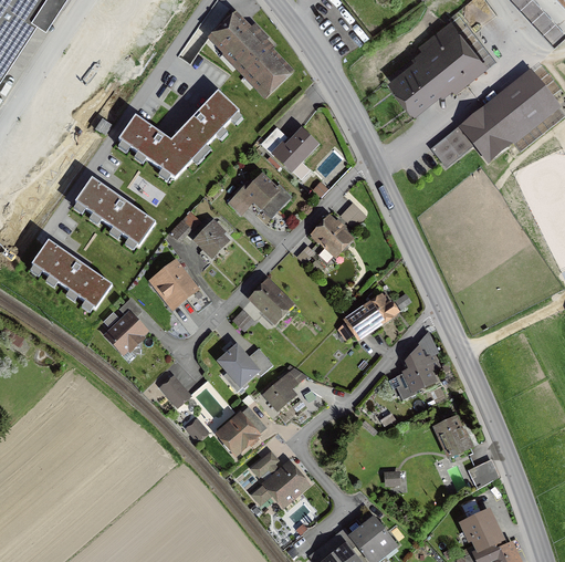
[(0,73),(37,19),(45,24),(61,0),(0,0),(0,73)]
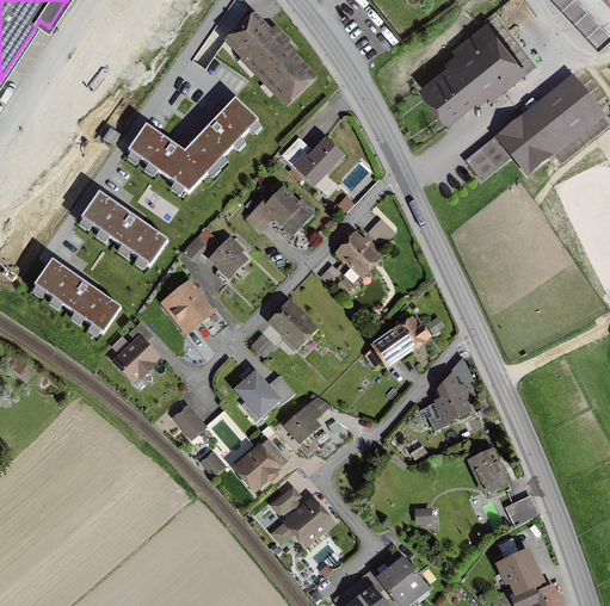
[(267,29),(253,13),(228,37),(257,67),(285,97),(310,74),(281,43),(289,36),(275,23),(267,29)]
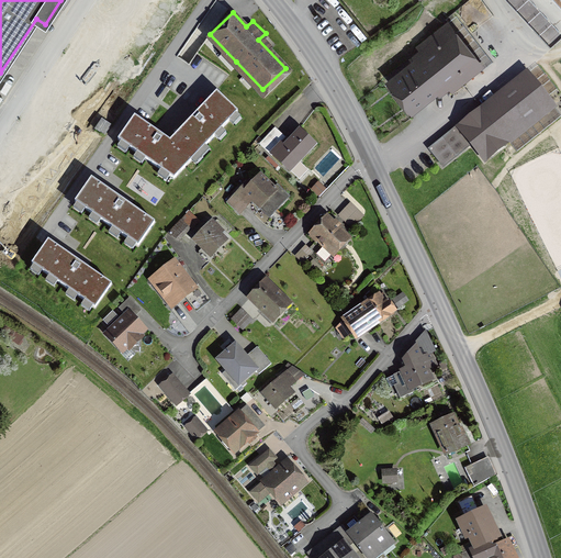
[(419,48),(388,75),(412,105),(445,80),(449,87),(479,64),(445,20),(415,43),(419,48)]
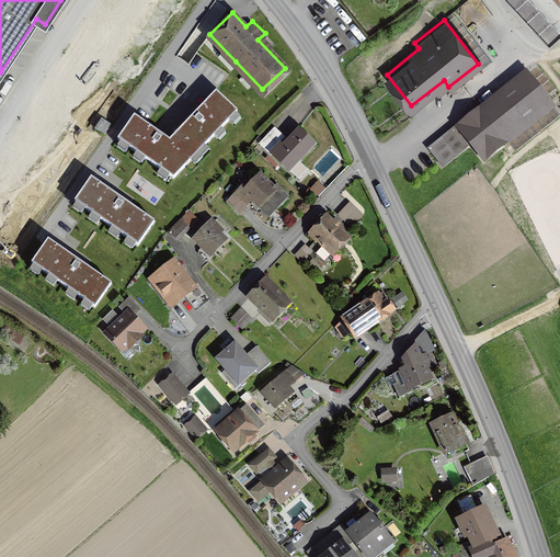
[(526,68),(456,122),(483,156),(552,102),(526,68)]
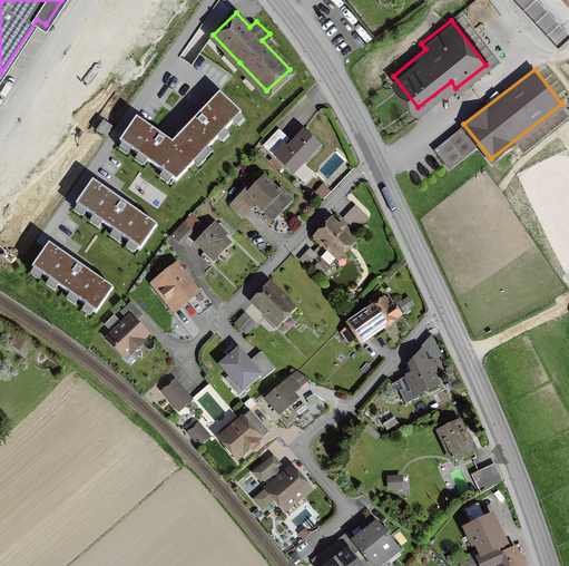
[(218,89),(172,138),(196,155),(239,109),(218,89)]
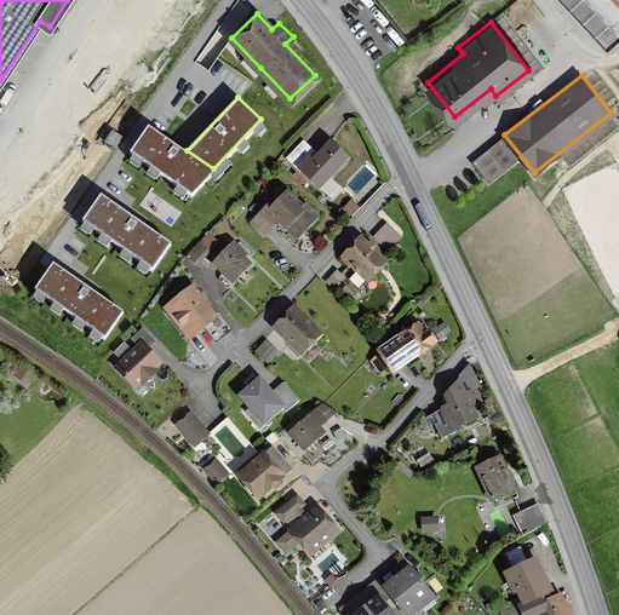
[(213,168),(187,150),(148,124),(130,149),(190,191),(213,168)]
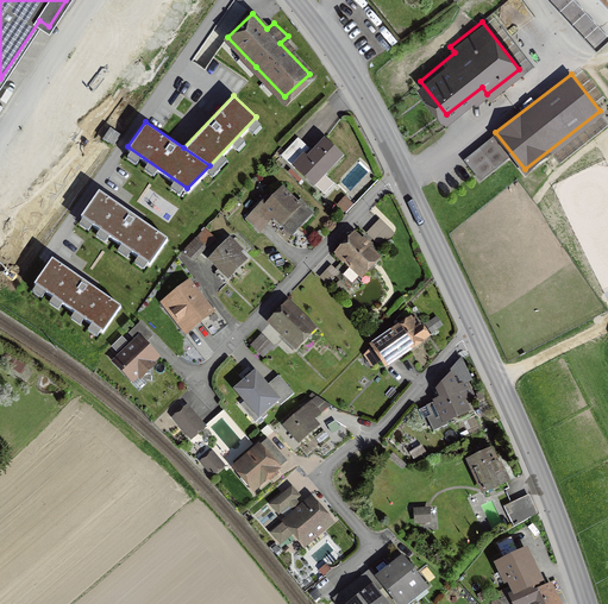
[(298,134),(281,151),(309,181),(339,152),(324,137),(312,149),(298,134)]
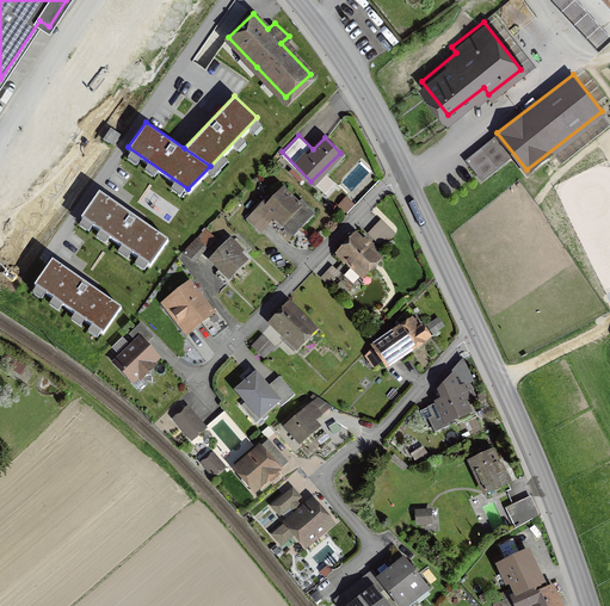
[(266,195),(247,215),(259,226),(272,211),(291,230),(310,210),(284,185),(271,199),(266,195)]
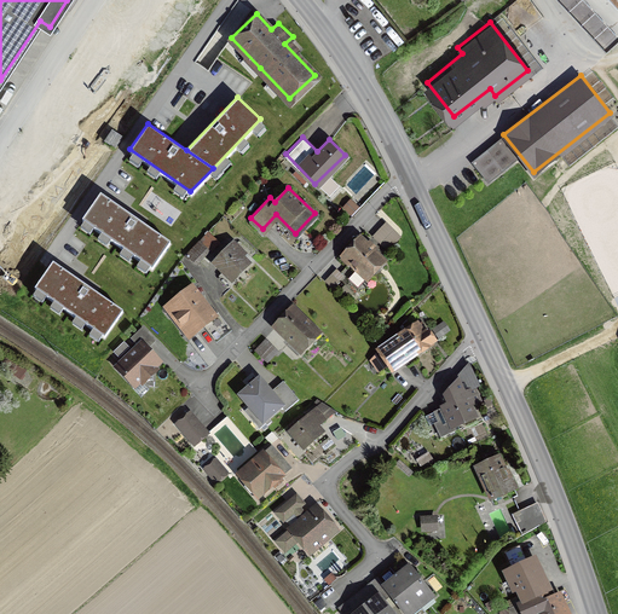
[(169,239),(99,191),(81,216),(151,266),(169,239)]
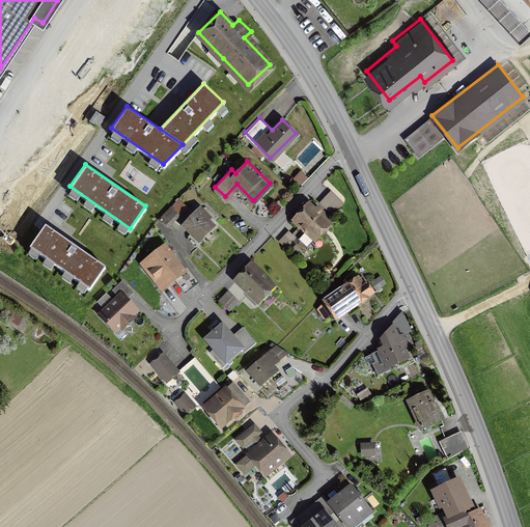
[(176,198),(158,216),(165,224),(185,206),(176,198)]
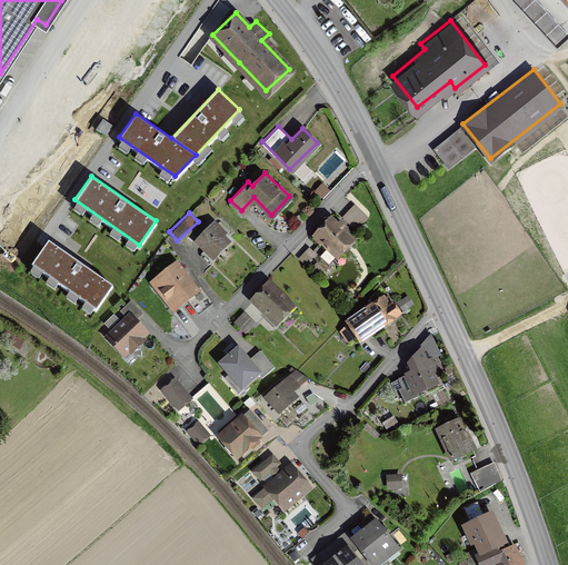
[(330,216),(314,234),(326,246),(319,253),(328,260),(351,236),(330,216)]
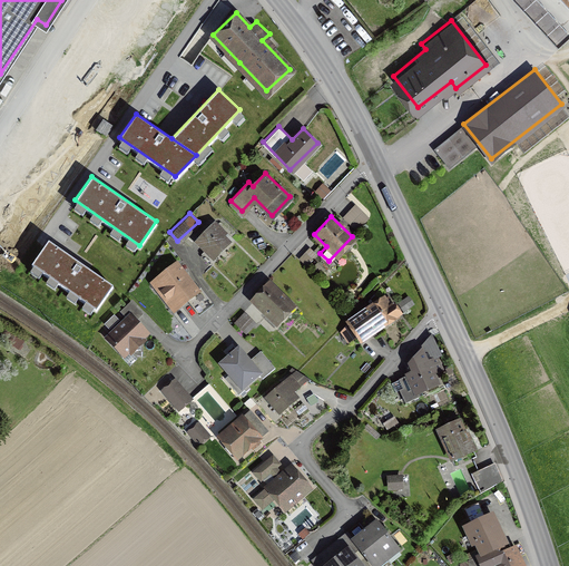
[(215,222),(197,240),(213,254),(231,236),(215,222)]
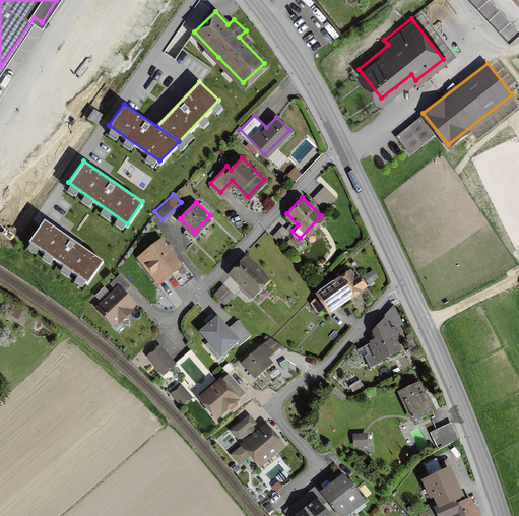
[(102,258),(44,217),(28,240),(86,280),(102,258)]
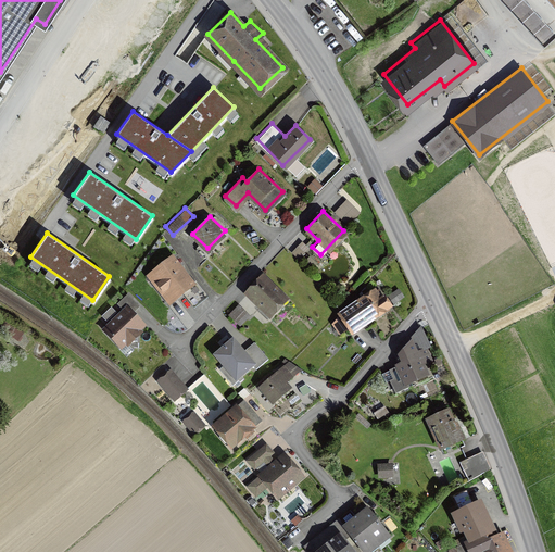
[(307,246),(301,239),(292,249),(299,255),(307,246)]
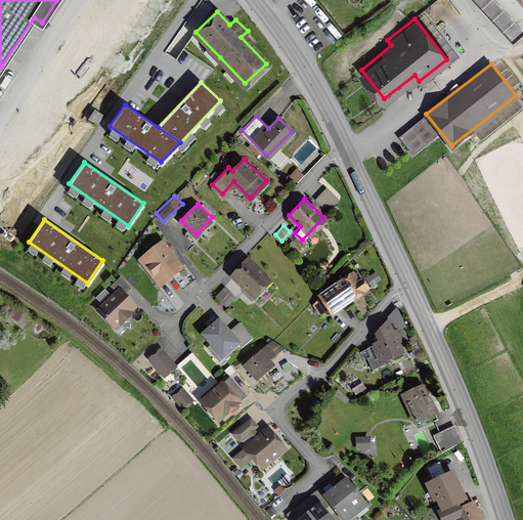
[(162,240),(140,256),(159,280),(180,264),(162,240)]
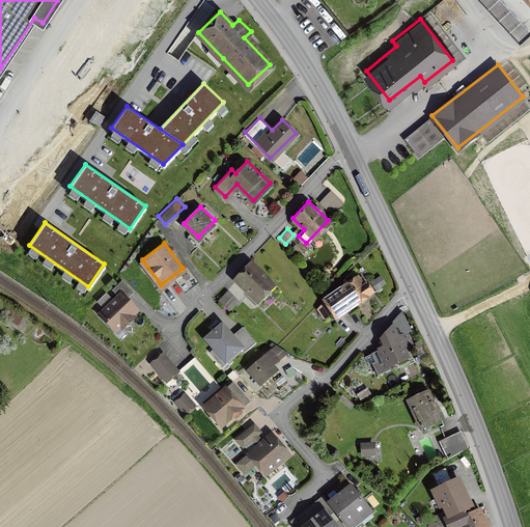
[(250,261),(235,277),(256,298),(272,283),(250,261)]
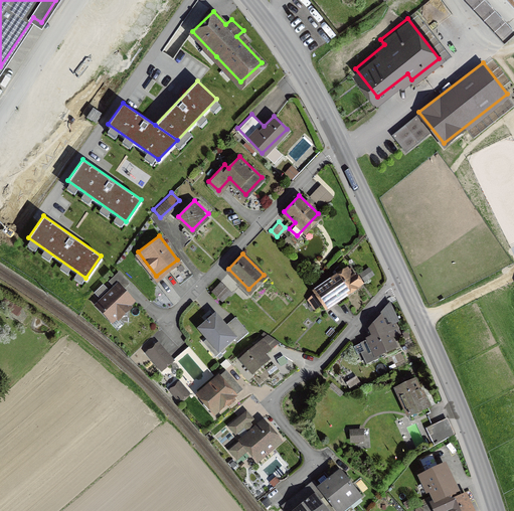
[(349,265),(315,287),(326,304),(360,281),(349,265)]
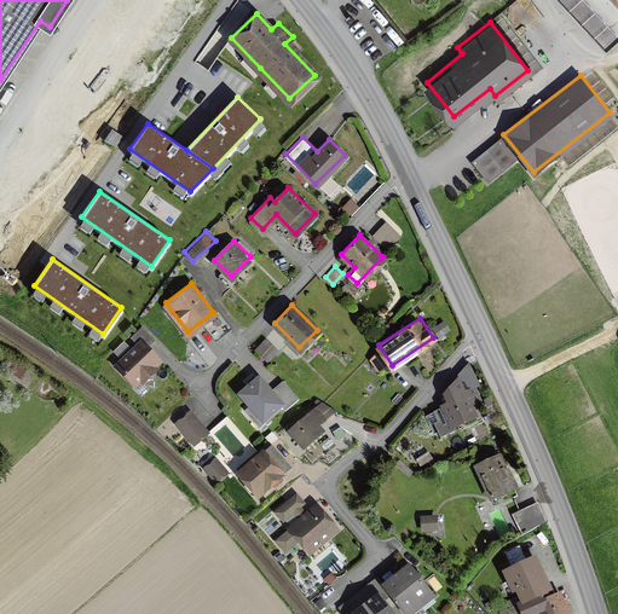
[(142,323),(131,334),(137,341),(115,360),(134,381),(160,358),(146,343),(154,337),(142,323)]
